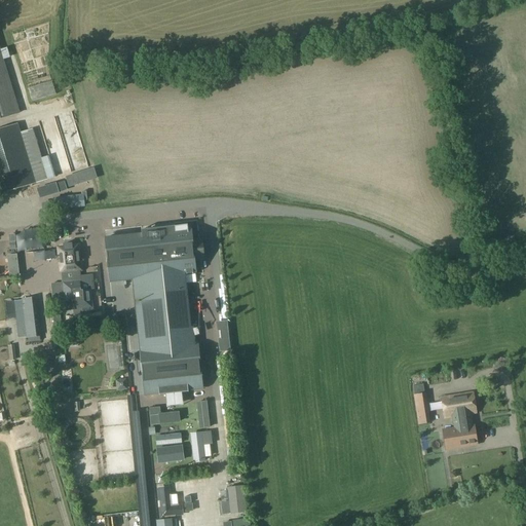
[(1,50),(3,57),(10,54),(8,48),(1,50)]
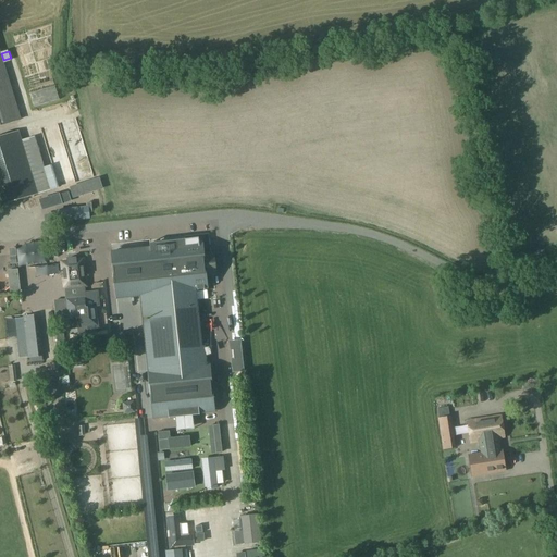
[(0,126),(21,120),(0,53),(0,126)]
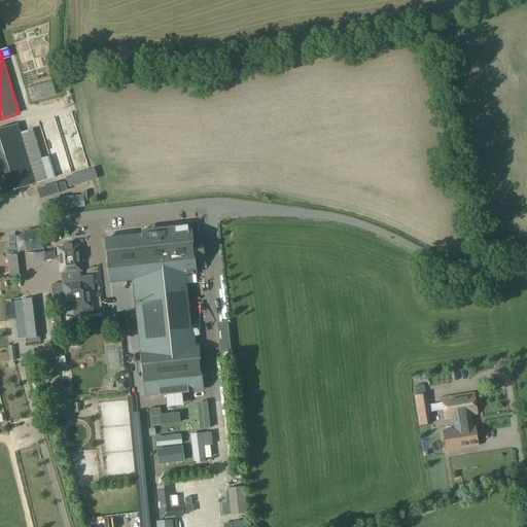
[(0,184),(3,195),(36,183),(19,125),(0,130),(0,184)]
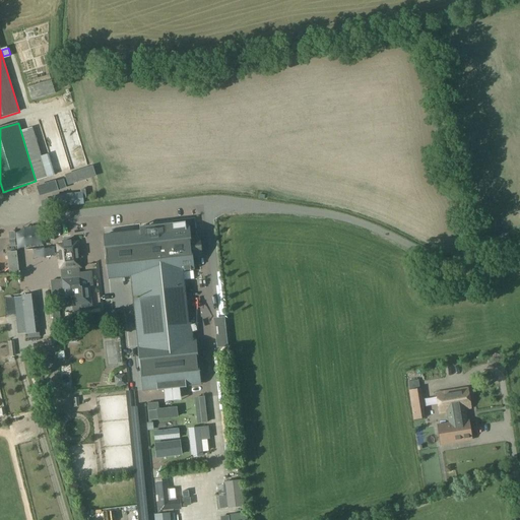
[(78,178),(79,186),(108,185),(107,177),(78,178)]
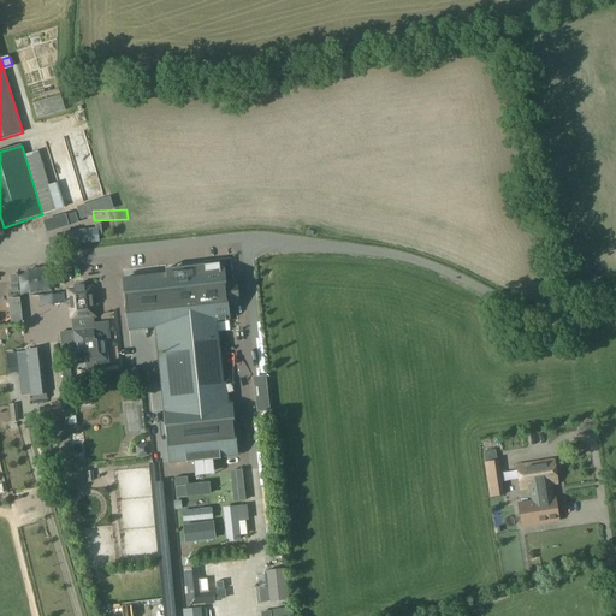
[(53,223),(58,247),(76,242),(73,230),(60,232),(58,221),(53,223)]
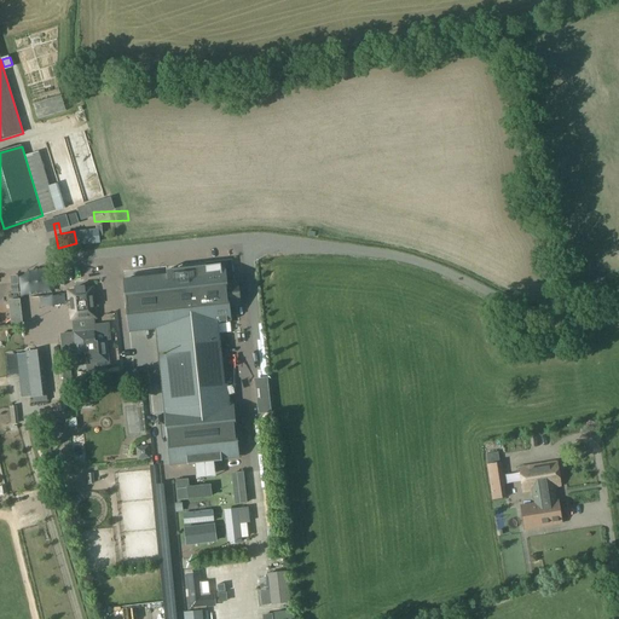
[(129,230),(99,230),(99,244),(131,243),(129,230)]
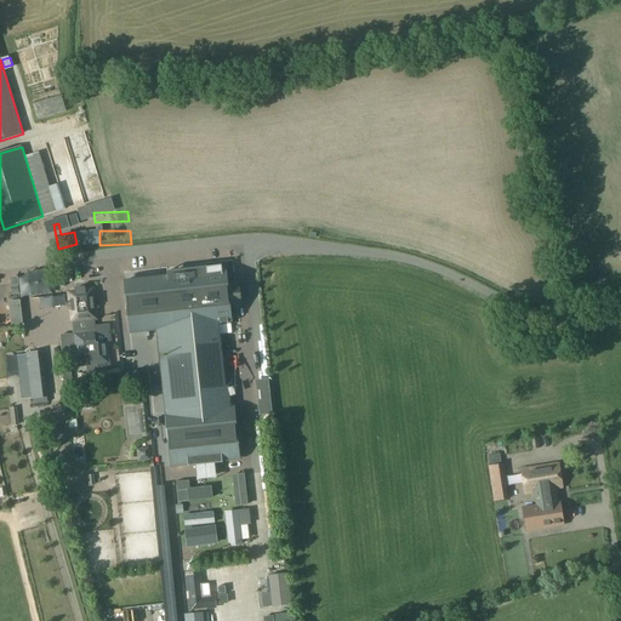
[(591,231),(580,235),(584,245),(594,240),(591,231)]
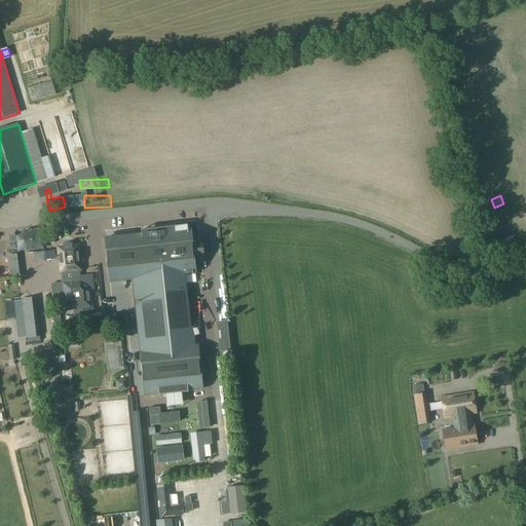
[(142,234),(106,238),(110,282),(133,279),(141,350),(139,350),(144,396),(203,388),(198,344),(194,344),(193,329),(190,329),(186,286),(184,273),(195,272),(194,260),(198,260),(196,240),(192,241),(190,229),(188,229),(188,225),(174,227),(175,231),(142,234)]
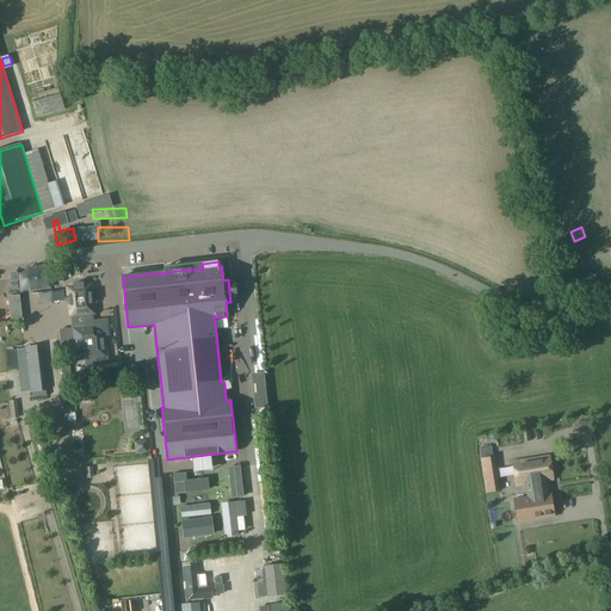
[(16,267),(17,303),(29,303),(28,267),(16,267)]
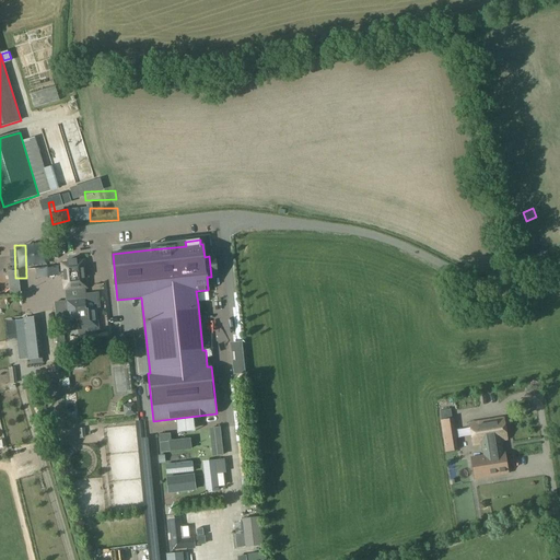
[(84,260),(60,263),(63,291),(88,289),(84,260)]
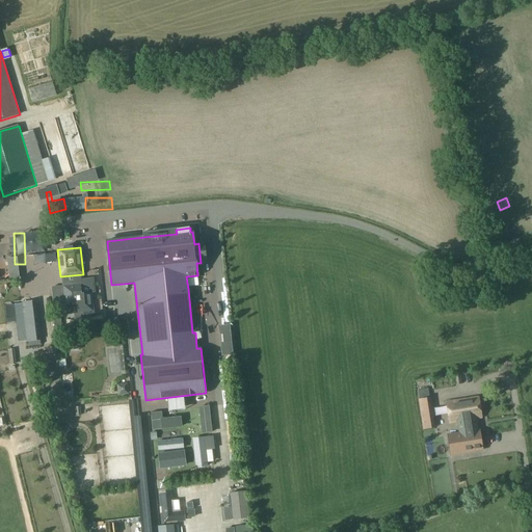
[(56,262),(46,263),(47,304),(58,304),(56,262)]
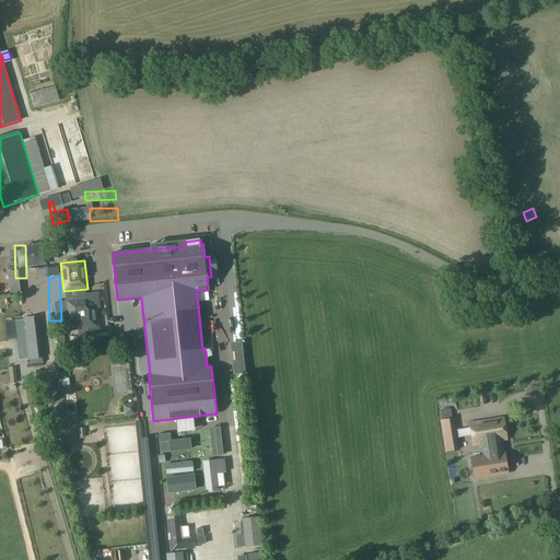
[(18,291),(22,316),(30,315),(26,290),(18,291)]
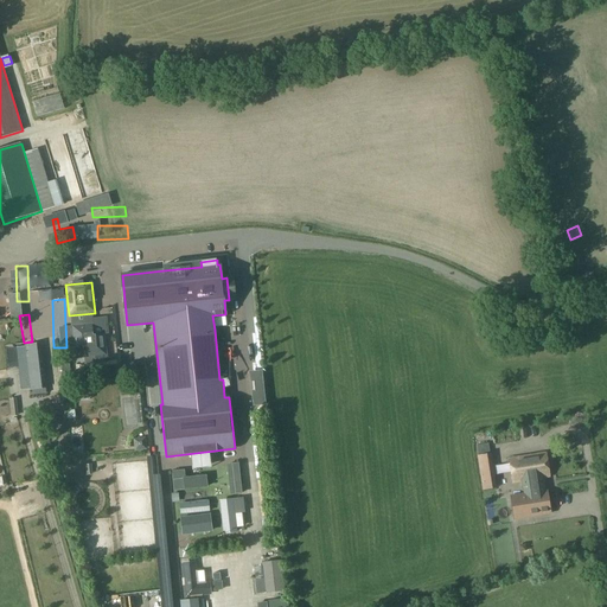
[(72,326),(75,347),(85,346),(87,358),(107,356),(104,334),(103,334),(102,333),(108,333),(107,320),(94,321),(95,326),(93,327),(93,325),(72,326)]
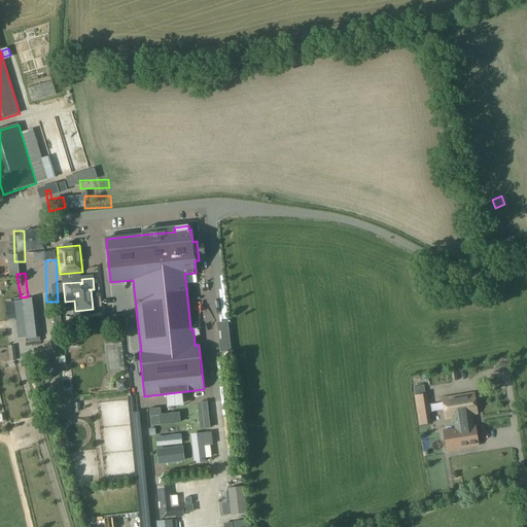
[(96,280),(96,300),(107,299),(106,279),(96,280)]
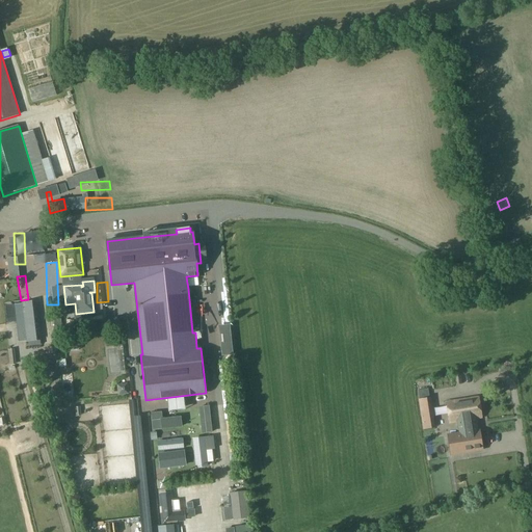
[(116,291),(108,291),(109,301),(117,301),(116,291)]
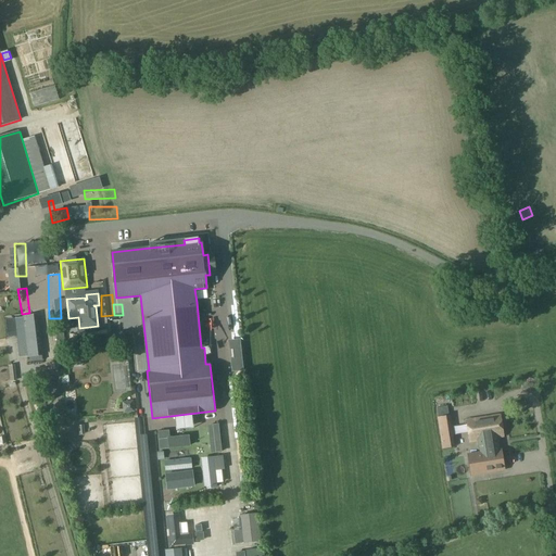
[(220,332),(231,333),(231,313),(222,312),(220,332)]
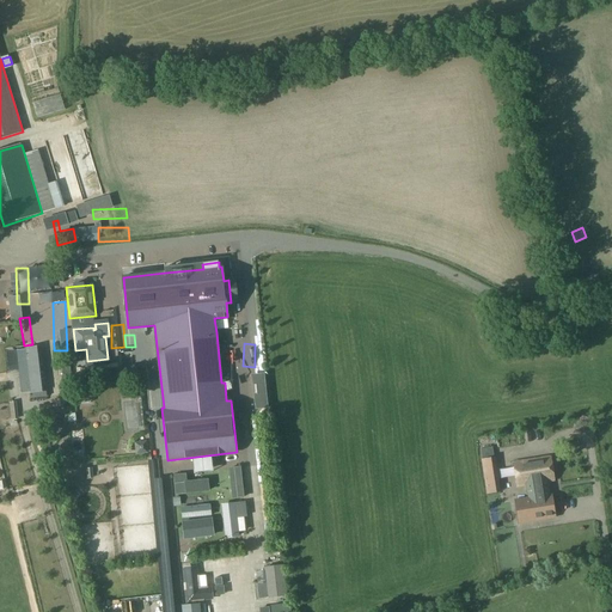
[(49,391),(43,348),(26,350),(31,392),(49,391)]
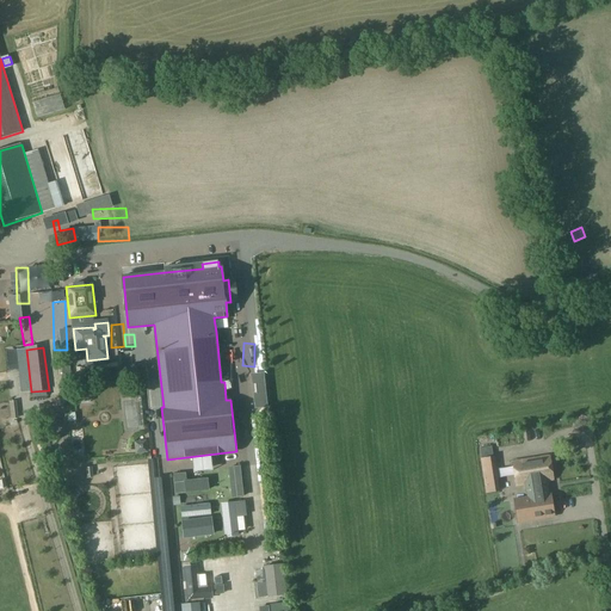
[(74,382),(88,381),(88,366),(73,366),(74,382)]
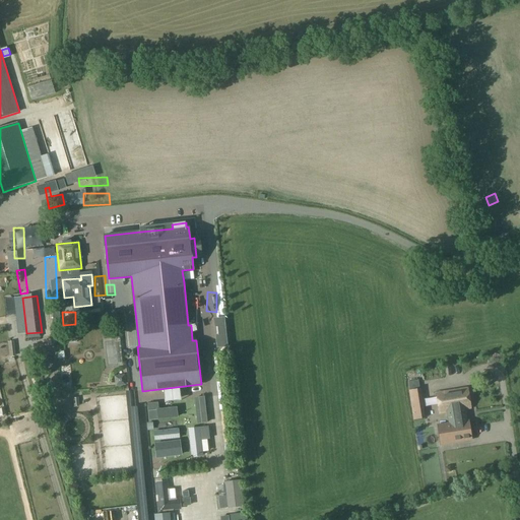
[(409,391),(411,405),(423,404),(420,389),(409,391)]
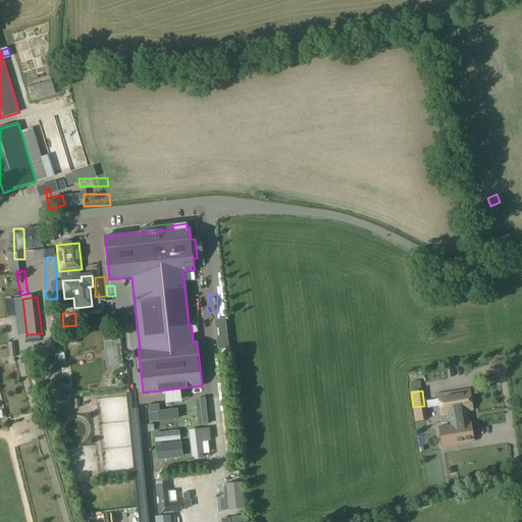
[(441,415),(450,414),(452,426),(439,427),(442,446),(473,440),(470,423),(467,423),(466,411),(472,410),(469,390),(438,396),(441,415)]
